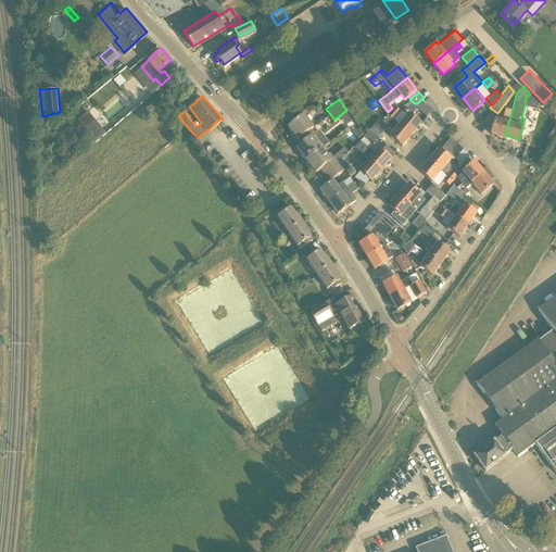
[(432,108),(422,99),(421,99),(417,103),(414,103),(427,114),(432,108)]
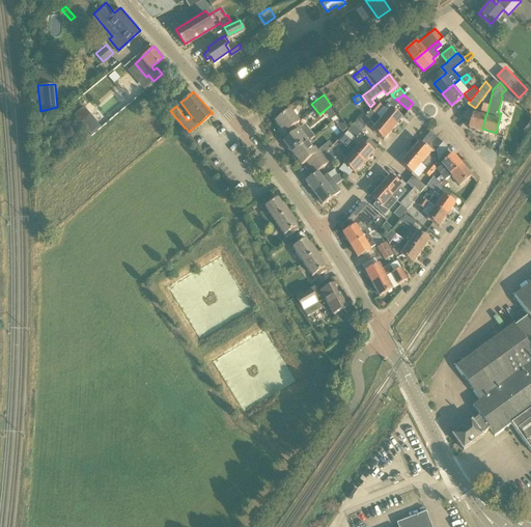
[(370,108),(375,112),(383,103),(378,100),(370,108)]
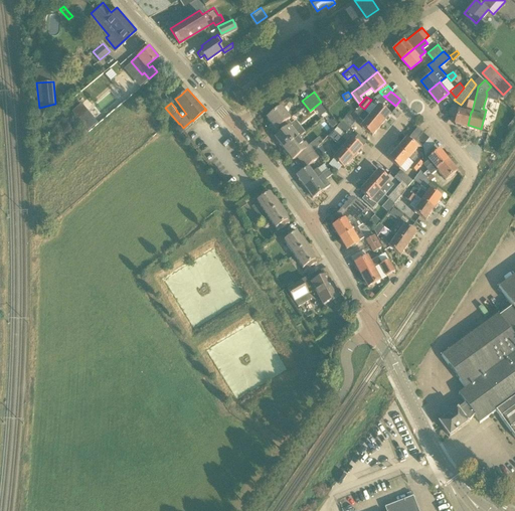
[(82,100),(72,108),(89,127),(98,119),(82,100)]
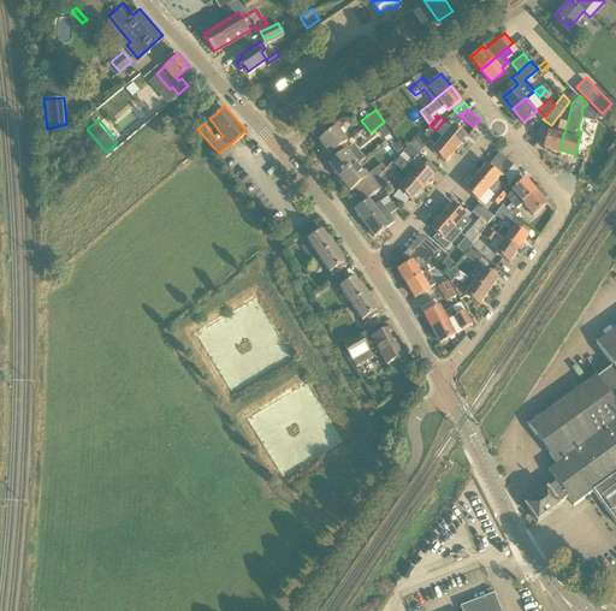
[(443,136),(455,147),(466,135),(452,123),(443,136)]
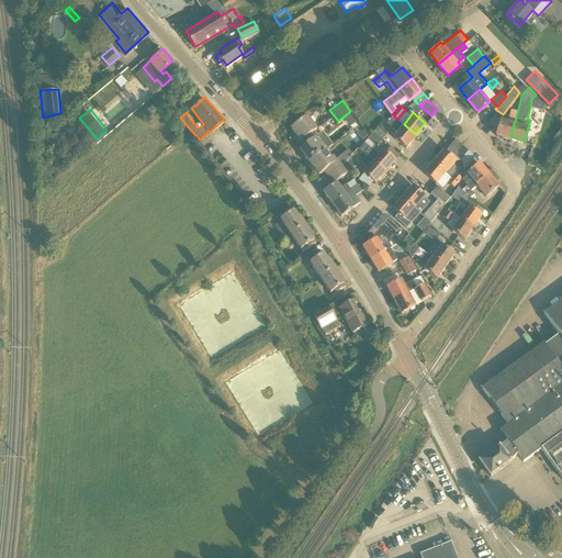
[(312,131),(314,129),(316,126),(306,114),(291,126),(296,133),(294,135),(298,141),(312,131)]
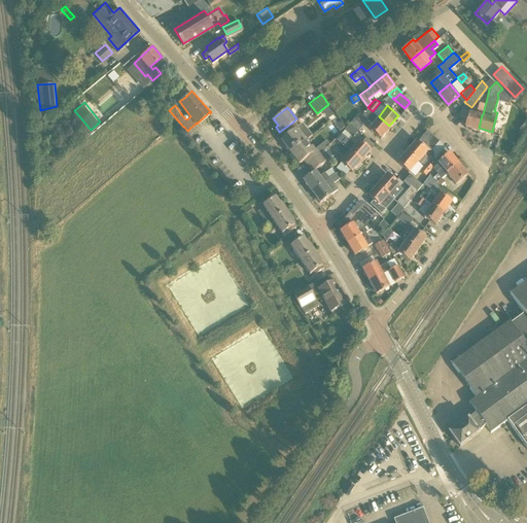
[(379,116),(373,111),(367,107),(362,113),(373,124),(370,127),(381,136),(389,126),(379,116)]
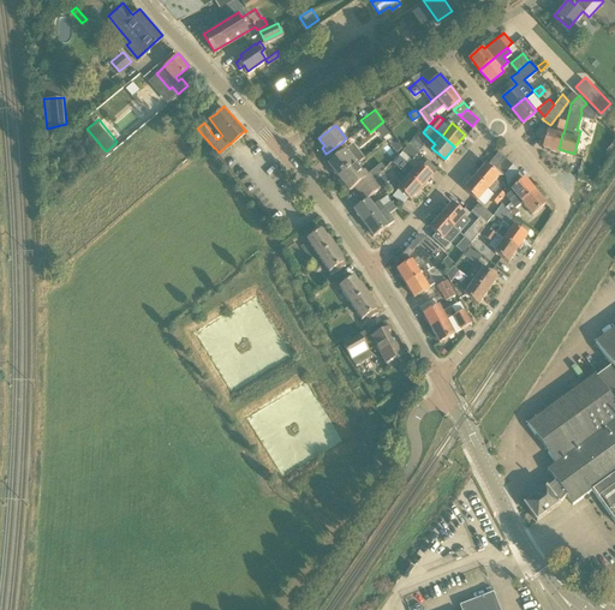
[(559,149),(562,133),(548,129),(543,145),(559,149)]
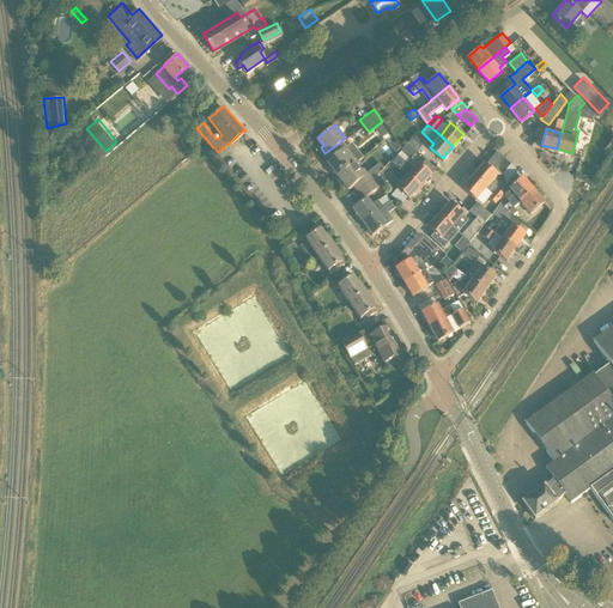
[(407,139),(417,147),(423,141),(413,133),(407,139)]
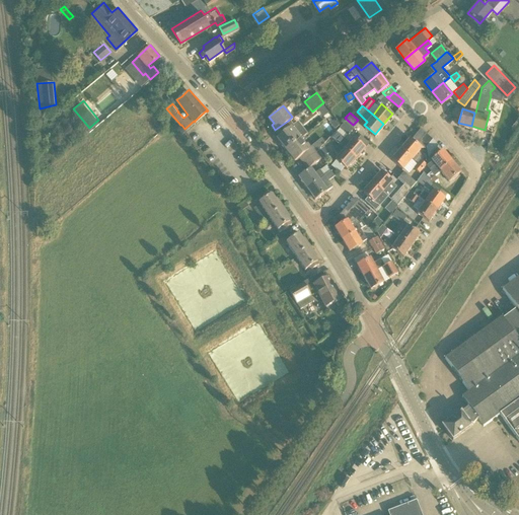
[(337,118),(331,122),(336,126),(340,122),(337,118)]
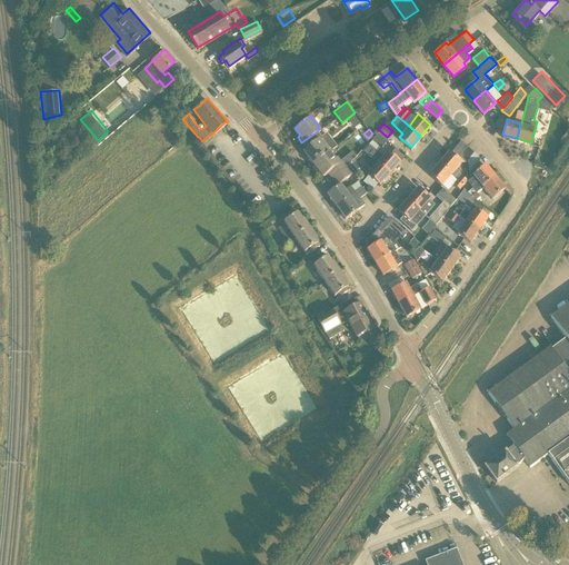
[(303,150),(313,162),(329,150),(329,149),(337,144),(327,130),(321,135),(318,130),(316,132),(301,142),(306,148),(303,150)]
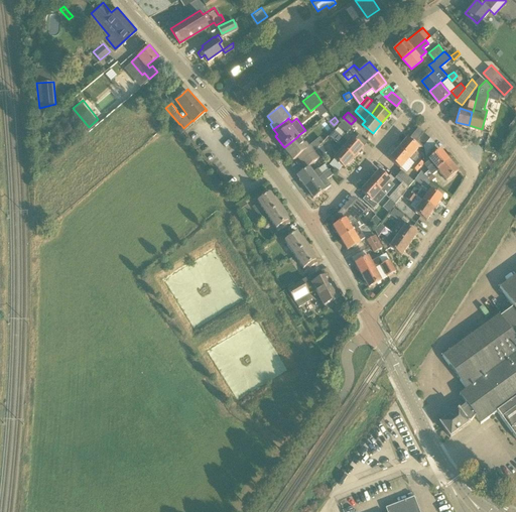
[(338,126),(335,129),(342,135),(345,132),(338,126)]
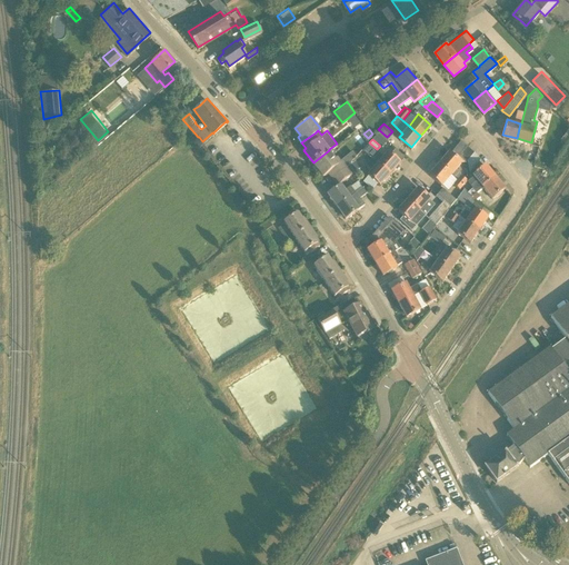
[(378,161),(390,171),(400,160),(388,150),(383,155),(377,149),(369,142),(363,149),(372,156),(371,156),(378,161)]
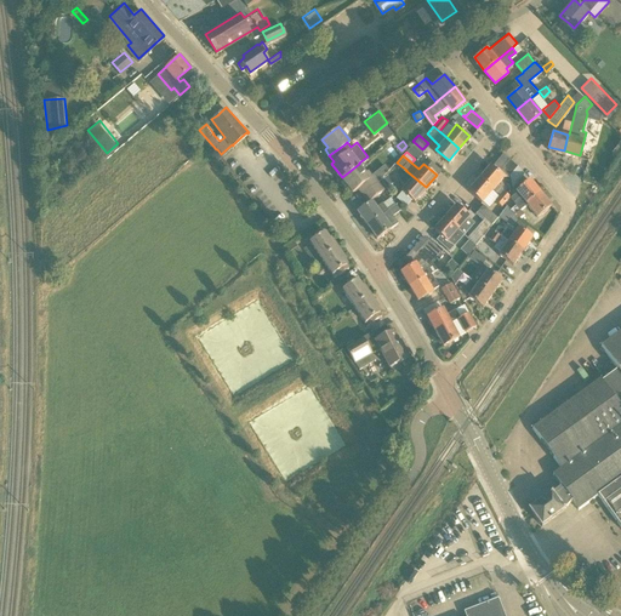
[(510,172),(518,164),(510,157),(500,167),(508,175),(510,174),(510,172)]
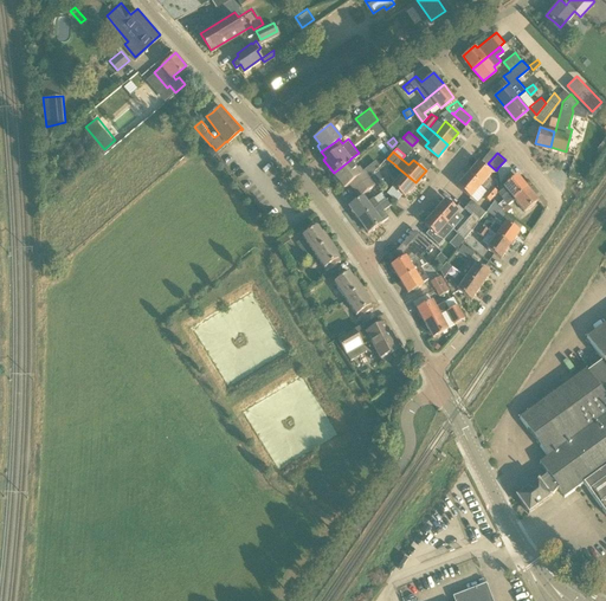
[(354,187),(368,176),(363,169),(361,172),(350,160),(334,173),(334,174),(333,175),(337,181),(339,179),(343,186),(349,181),(354,187)]
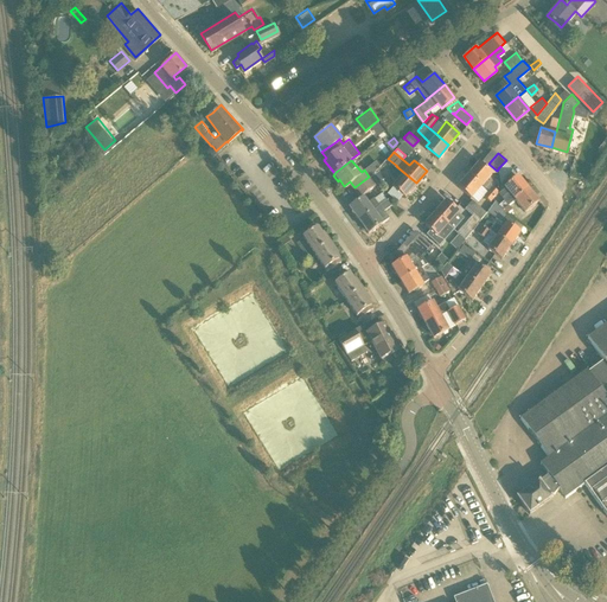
[(492,171),(480,161),(479,160),(468,173),(481,184),(492,171)]
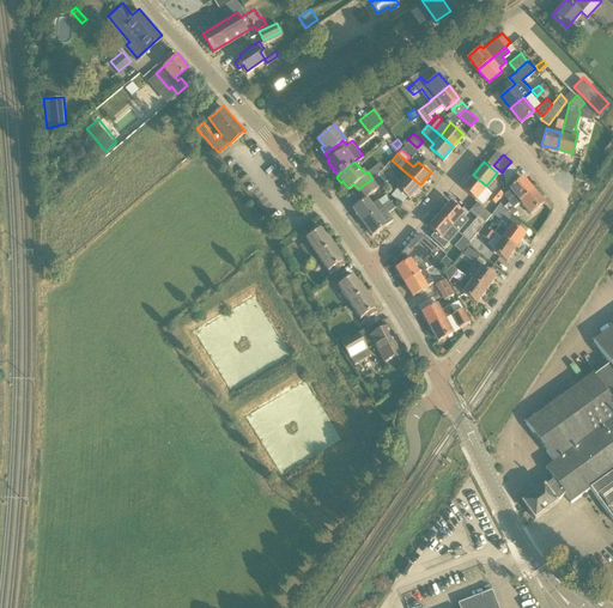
[(503,171),(505,183),(517,169),(511,162),(503,170),(503,171)]
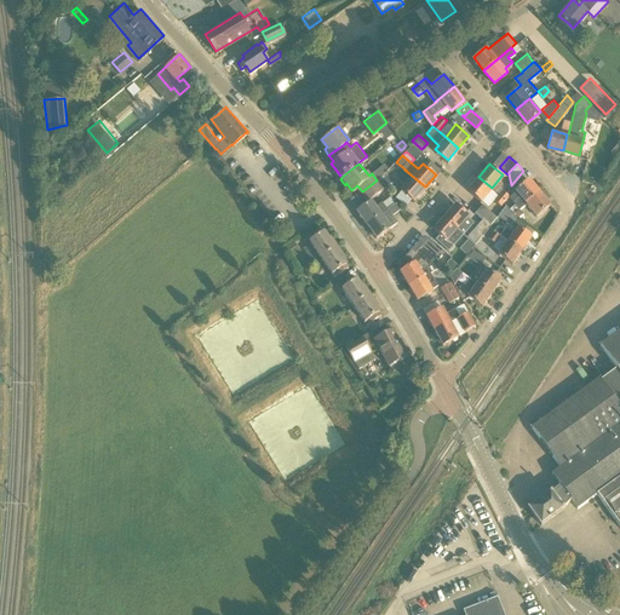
[(52,174),(52,173),(47,167),(46,168),(40,173),(45,179),(52,174)]
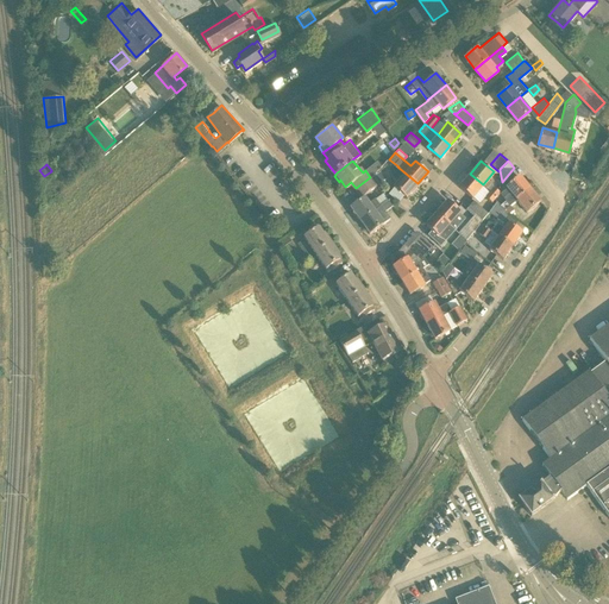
[(391,174),(399,180),(394,184),(407,196),(418,183),(405,172),(397,167),(391,174)]
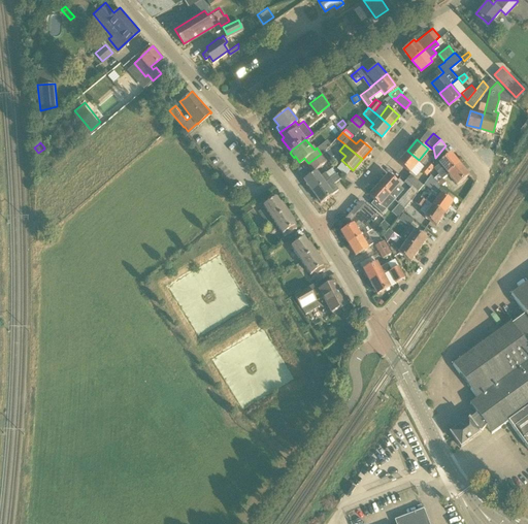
[(409,170),(419,160),(407,151),(399,161),(409,170)]
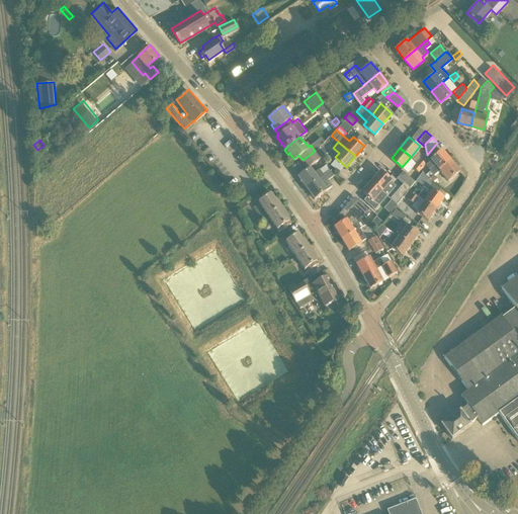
[(440,168),(451,159),(442,149),(431,158),(425,163),(429,167),(430,169),(425,173),(428,178),(434,173),(440,168)]
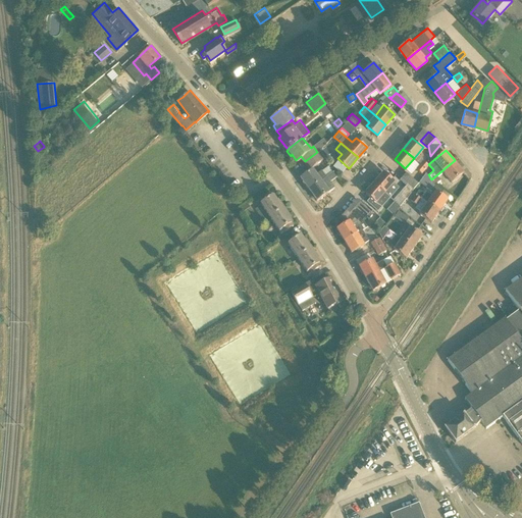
[(317,152),(305,161),(310,167),(322,158),(317,152)]
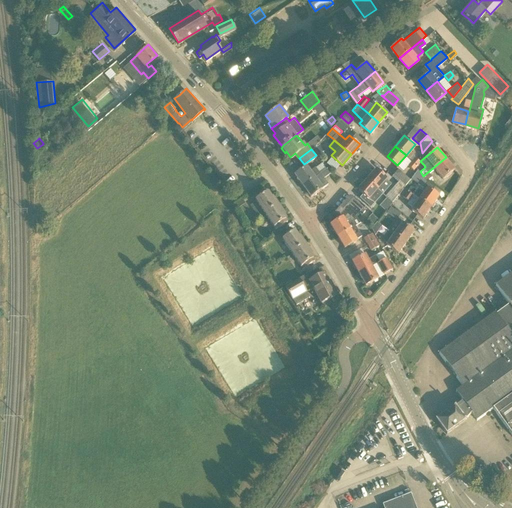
[(412,160),(416,164),(420,159),(416,156),(412,160)]
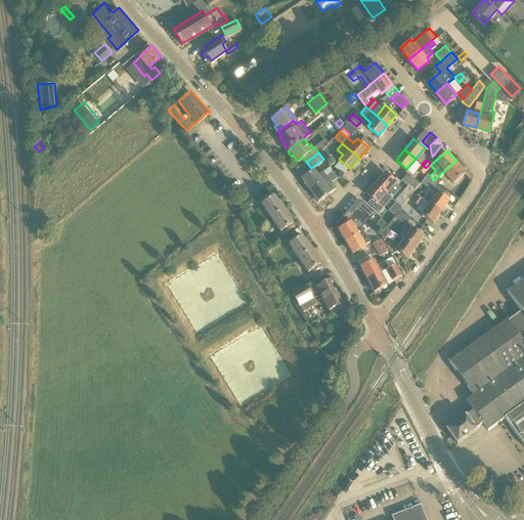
[(456,161),(445,170),(453,181),(465,172),(456,161)]
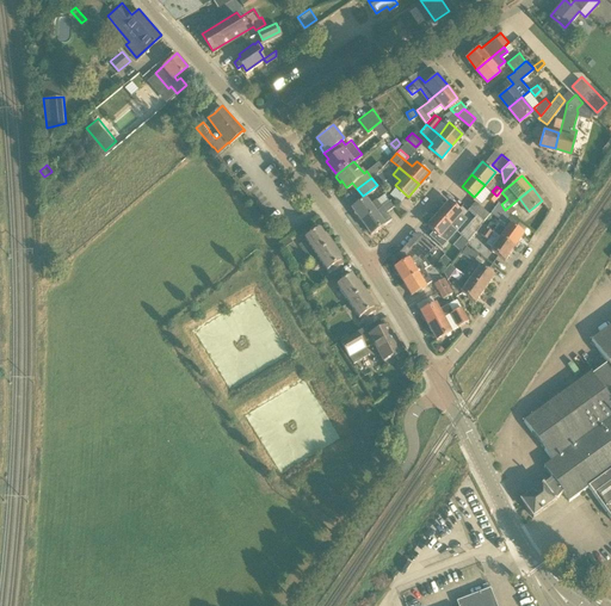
[(377,197),(370,203),(365,197),(352,206),(362,220),(382,204),(377,197)]
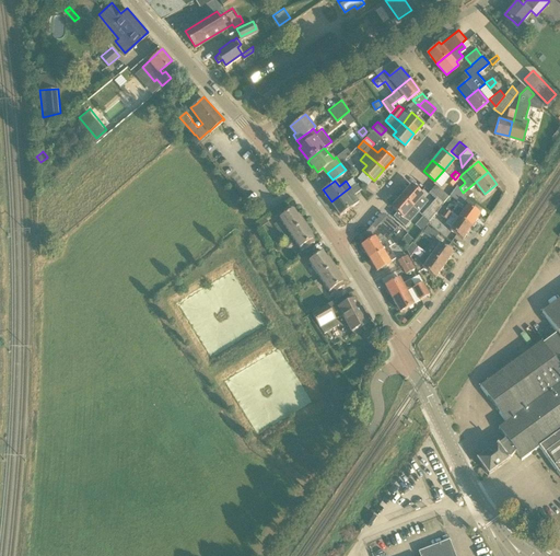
[(350,187),(331,201),(340,213),(359,199),(353,193),(361,187),(357,182),(350,187)]
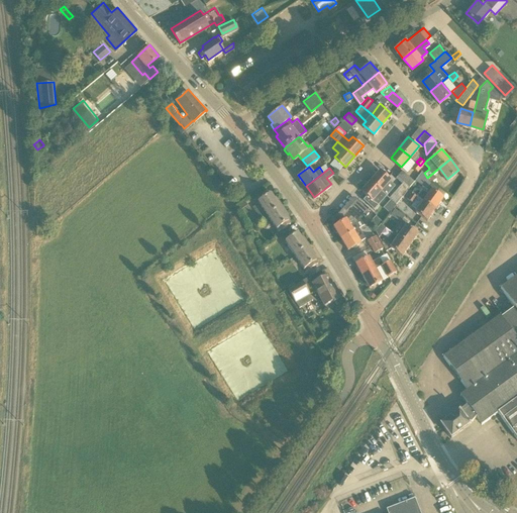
[(414,179),(409,175),(402,169),(398,174),(403,179),(410,185),(414,179)]
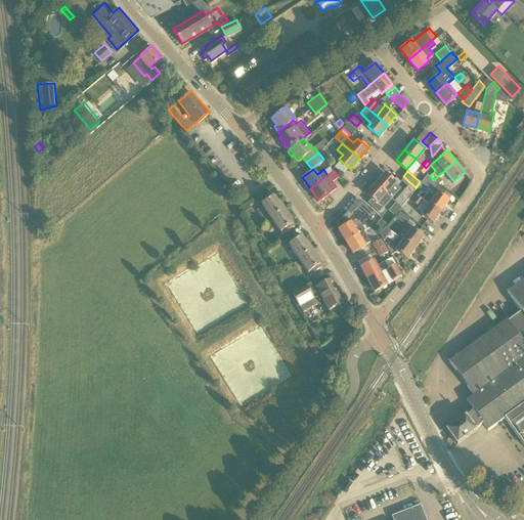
[(376,182),(387,191),(396,181),(385,172),(376,182)]
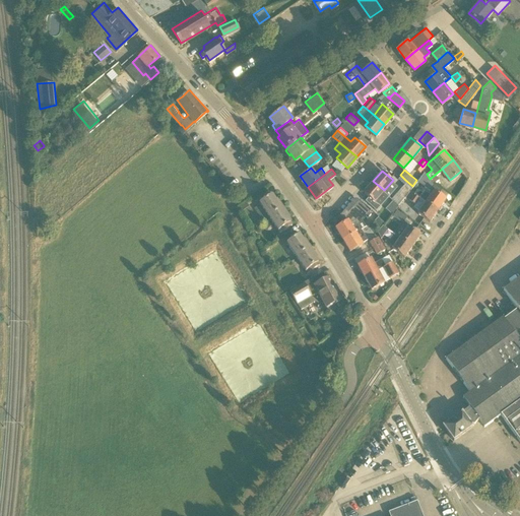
[(434,182),(430,179),(427,174),(424,172),(417,179),(430,188),(434,182)]
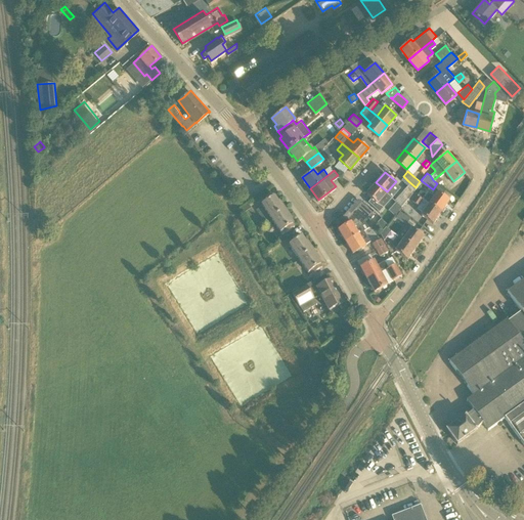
[(437,183),(442,179),(439,175),(433,180),(437,183)]
